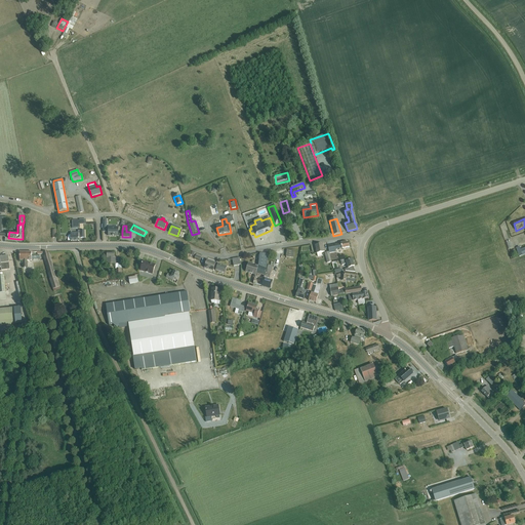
[(109,236),(118,236),(118,228),(109,228),(109,236)]
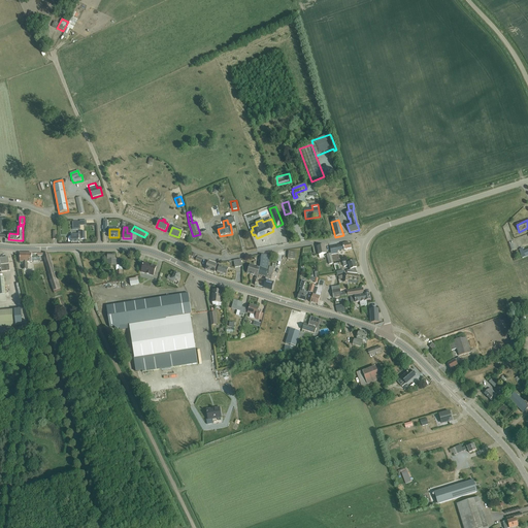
[(80,240),(86,240),(85,233),(78,233),(78,234),(71,234),(71,236),(70,236),(69,237),(68,237),(68,238),(68,242),(79,242),(79,239),(80,239),(80,240)]
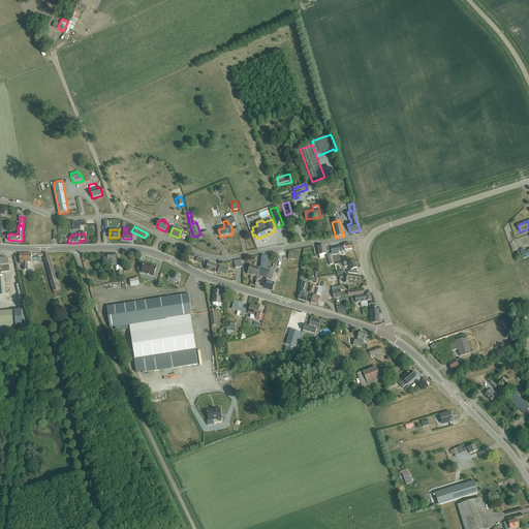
[(344,245),(331,248),(332,255),(338,254),(340,256),(345,255),(345,250),(352,249),(351,245),(349,245),(348,244),(343,244),(344,245)]
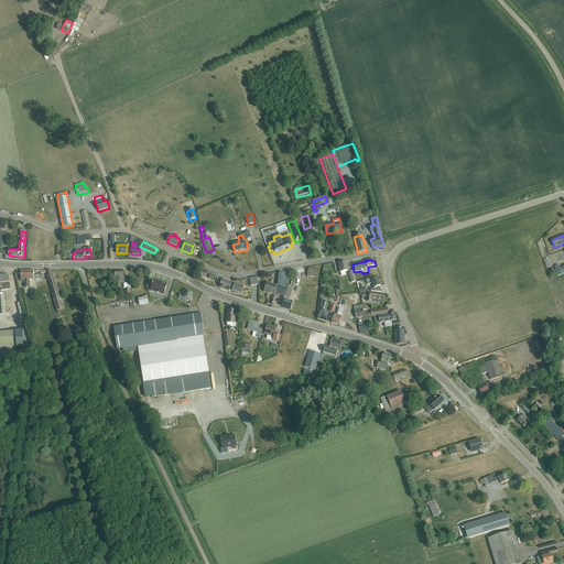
[(346,262),(338,263),(340,272),(342,277),(346,275),(345,272),(348,271),(348,267),(347,267),(346,262)]
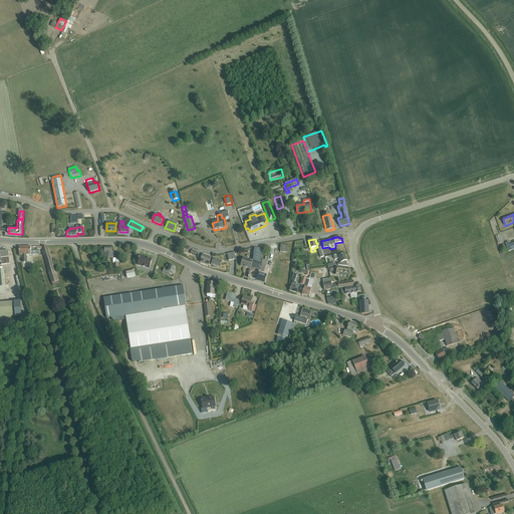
[(31,247),(19,247),(19,256),(22,256),(22,262),(26,263),(26,256),(31,256),(31,254),(38,254),(38,250),(31,250),(31,249),(31,247)]
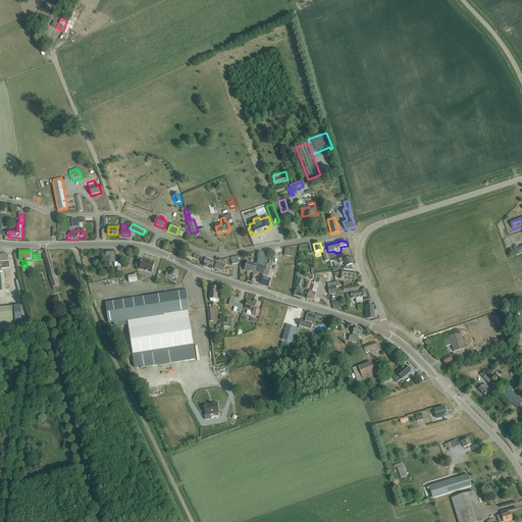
[(49,251),(37,251),(37,253),(43,253),(43,254),(51,288),(59,285),(56,275),(55,275),(49,251)]
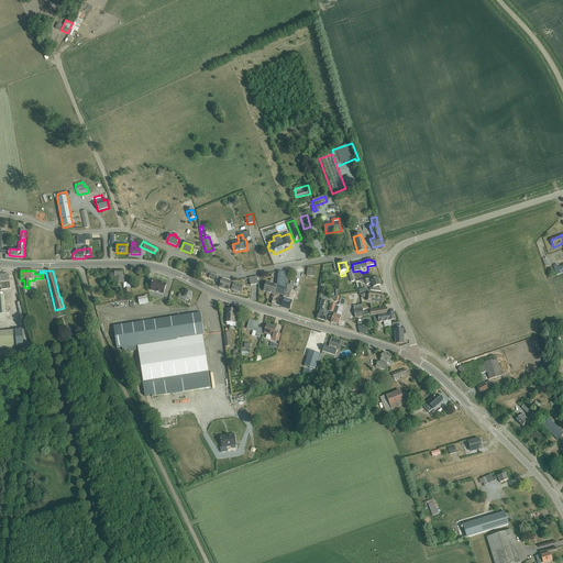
[(122,276),(122,272),(114,272),(114,284),(124,284),(124,276),(122,276)]
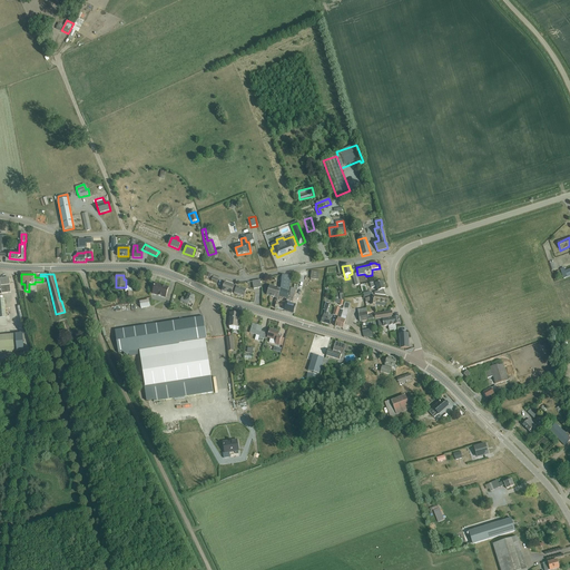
[(269,286),(267,295),(277,298),(275,308),(284,311),(287,300),(288,292),(291,277),(282,275),(281,288),(281,290),(269,286)]
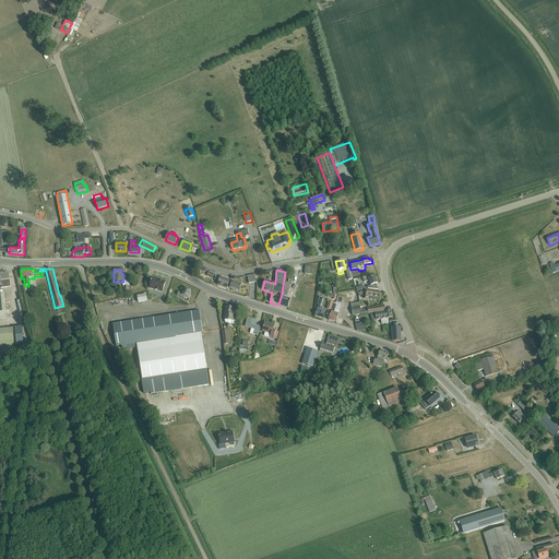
[(0,274),(1,282),(1,287),(10,287),(9,272),(0,273),(0,274)]
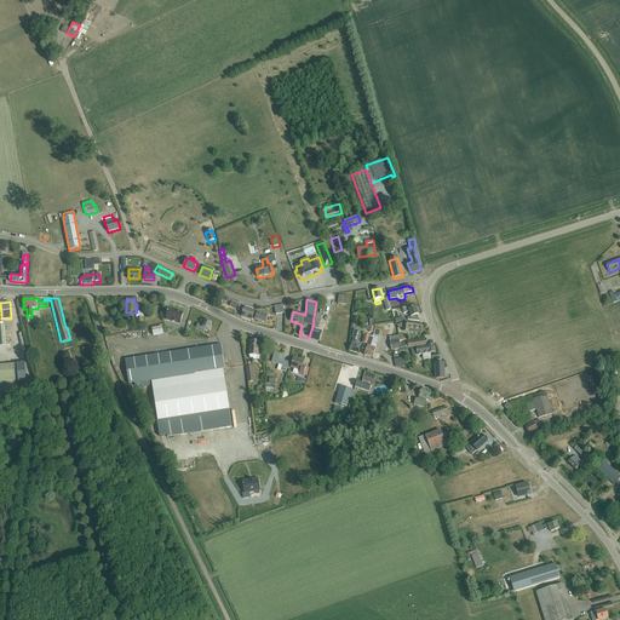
[(274,306),(276,315),(285,314),(283,305),(274,306)]
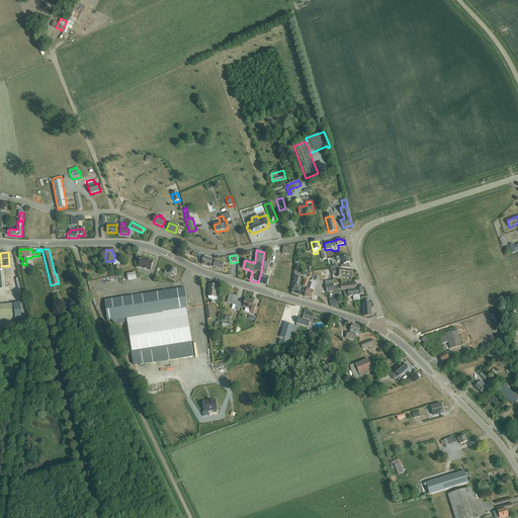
[(341,258),(341,256),(336,257),(337,262),(342,260),(343,265),(349,263),(347,256),(341,258)]
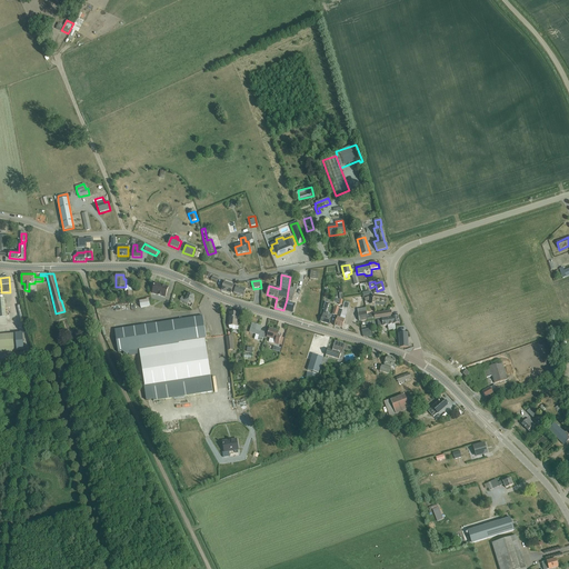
[(221,290),(231,295),(235,286),(225,282),(221,290)]
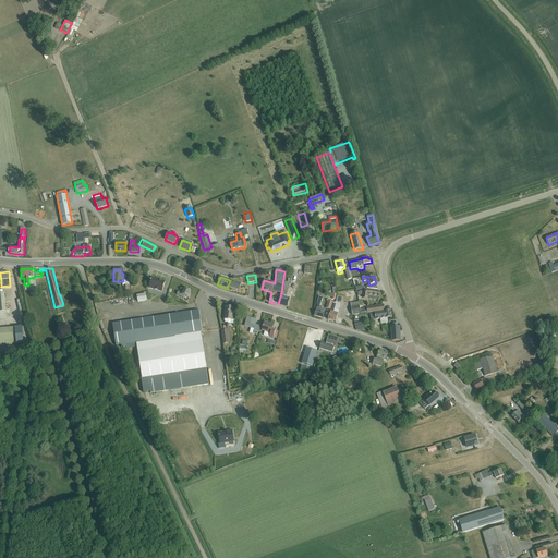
[(165,282),(152,278),(152,280),(150,280),(150,281),(152,281),(149,288),(162,292),(165,282)]
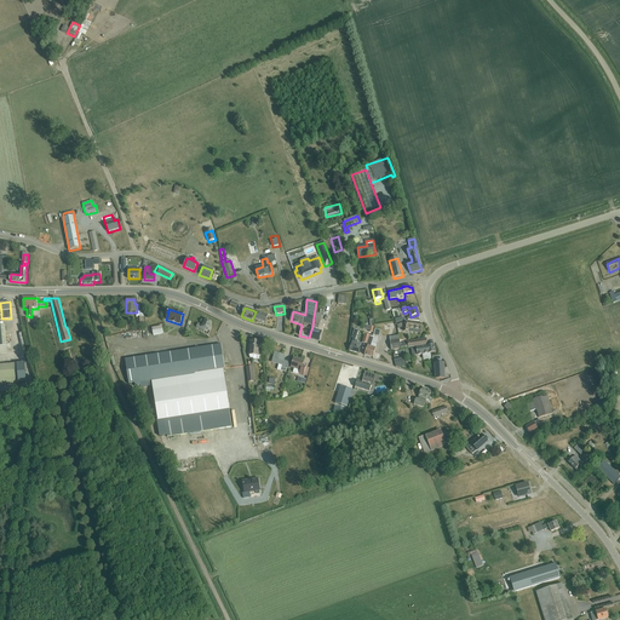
[(254,320),(265,323),(268,316),(257,313),(254,320)]
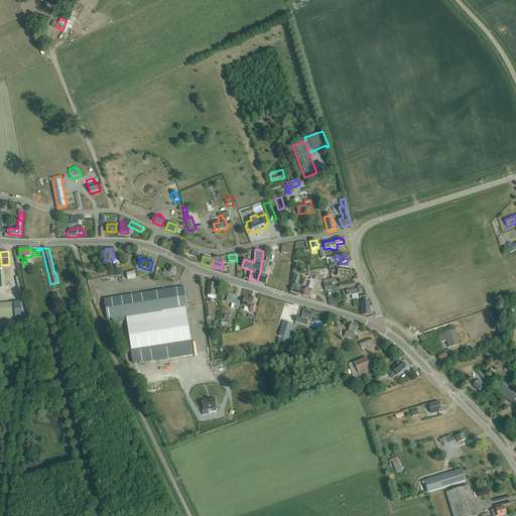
[(257,282),(265,284),(267,276),(264,275),(268,262),(263,261),(257,282)]
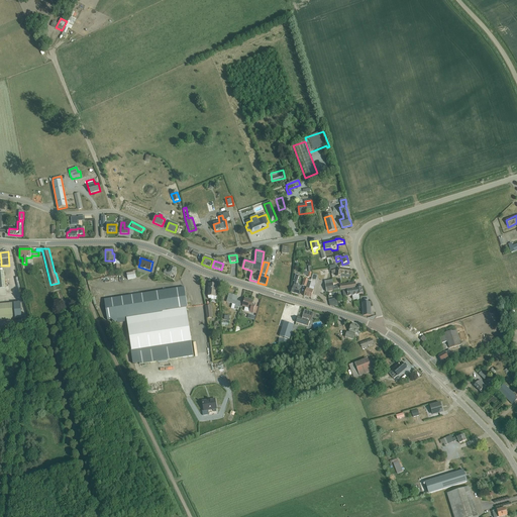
[(165,270),(164,273),(171,277),(171,275),(175,277),(177,273),(175,272),(177,270),(172,267),(169,272),(165,270)]
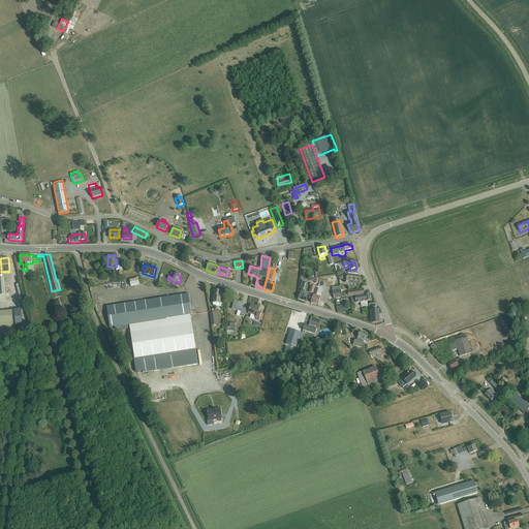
[(345,275),(344,283),(348,283),(359,285),(359,281),(360,277),(345,275)]
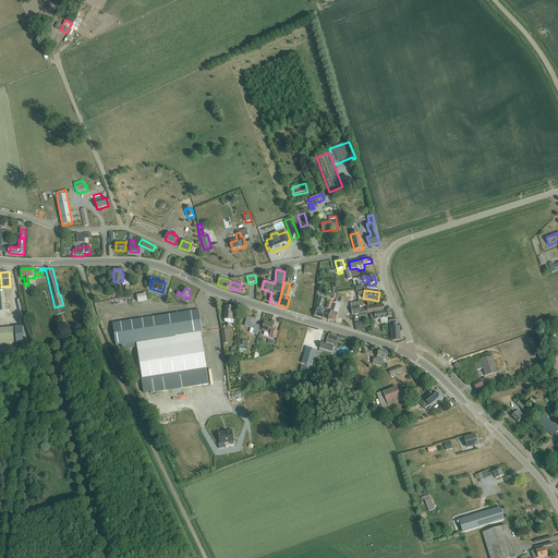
[(318,304),(317,306),(315,315),(323,318),(325,311),(322,310),(323,307),(319,307),(323,298),(318,296),(316,304),(318,304)]
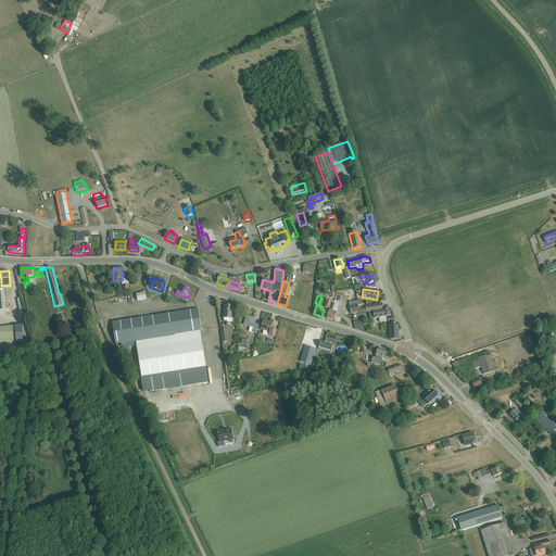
[(349,303),(350,306),(351,314),(359,313),(357,301),(349,303)]
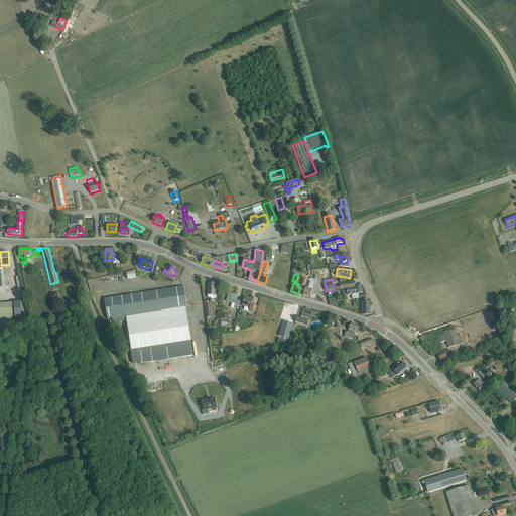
[(303,295),(310,297),(313,287),(309,286),(310,281),(307,280),(305,288),(303,295)]
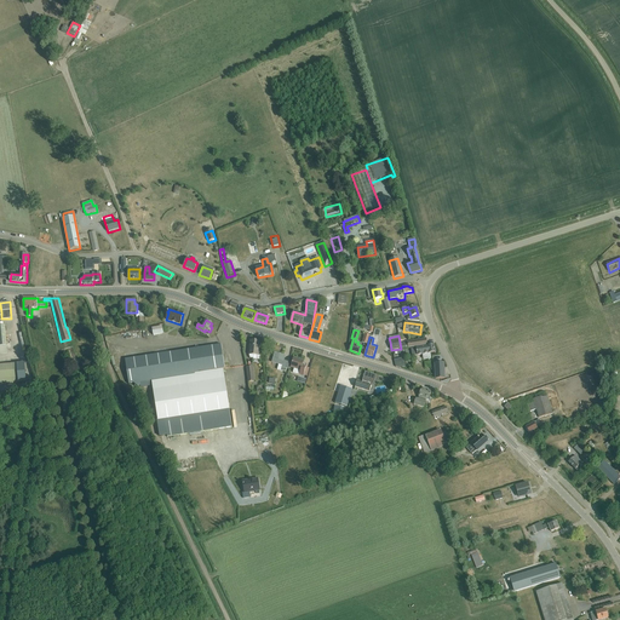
[(250,355),(258,356),(259,342),(250,340),(250,346),(251,346),(250,355)]
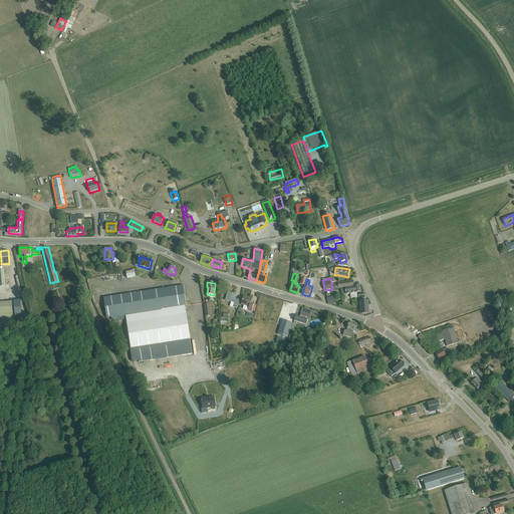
[(131,348),(137,347),(139,362),(192,354),(185,305),(186,305),(184,286),(103,298),(106,318),(125,315),(131,348)]
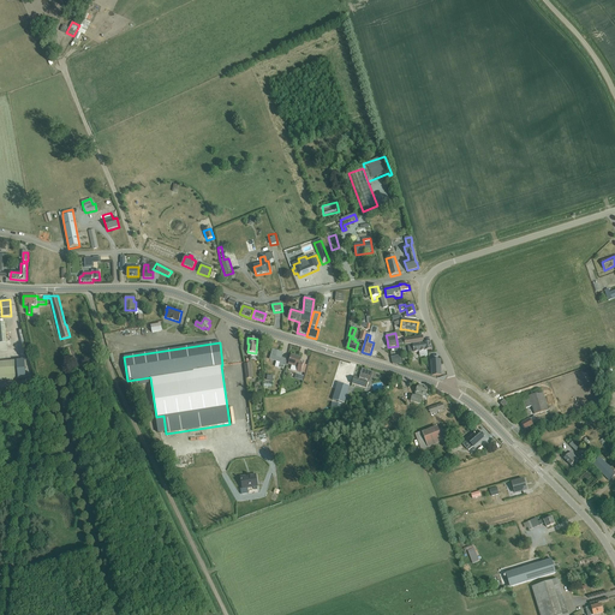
[(408,353),(419,352),(419,357),(424,356),(424,357),(427,356),(427,351),(433,350),(430,342),(407,346),(408,353)]
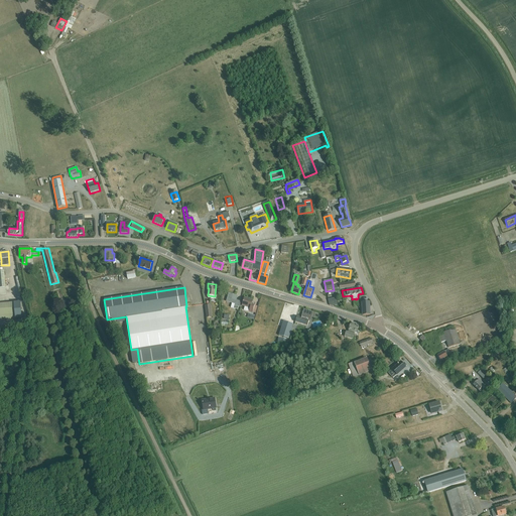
[(241,302),(236,300),(238,296),(229,293),(227,301),(232,303),(231,307),(238,309),(239,307),(240,307),(241,302)]
